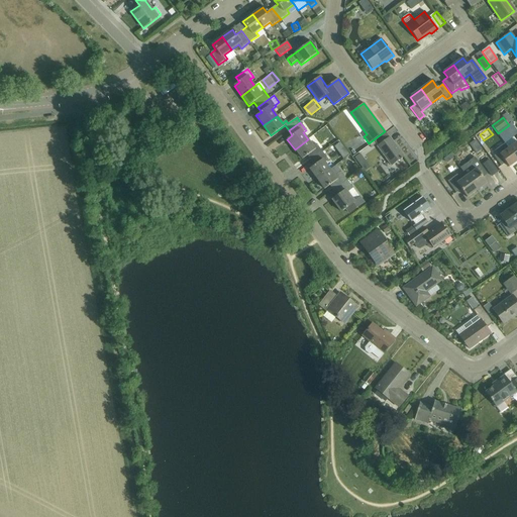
[(385,133),(375,141),(378,146),(391,166),(403,157),(389,138),(385,133)]
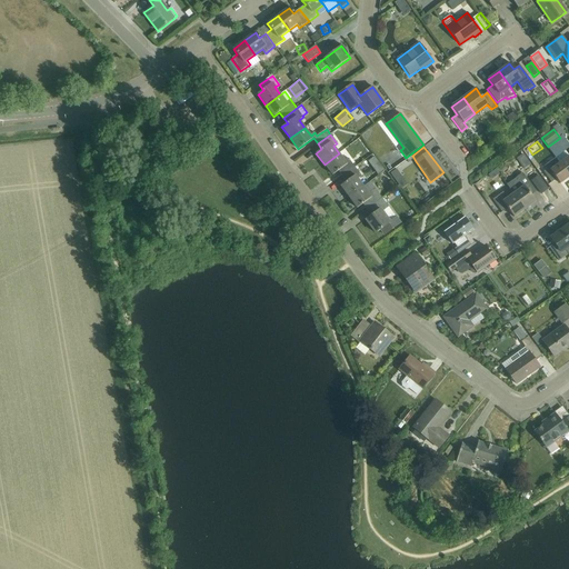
[(525,163),(533,158),(528,150),(519,156),(525,163)]
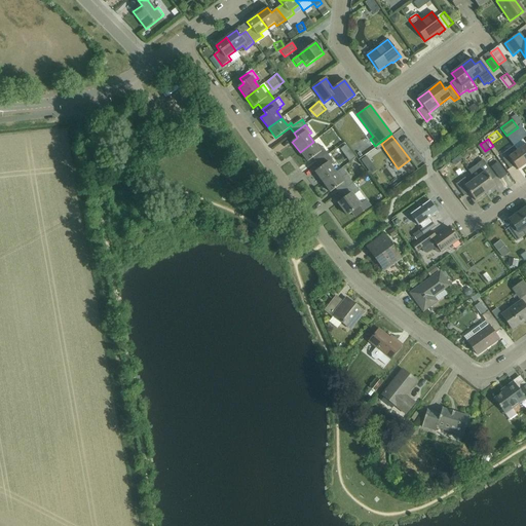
[(514,146),(517,151),(525,163),(525,142),(524,143),(522,140),(514,146)]
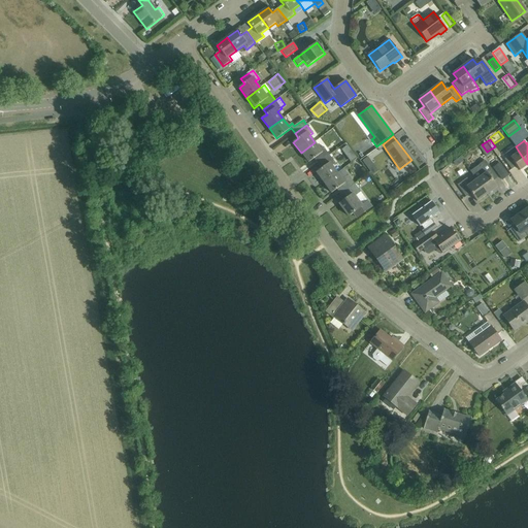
[(314,159),(318,164),(329,155),(323,146),(320,150),(315,142),(301,153),(308,163),(314,159)]
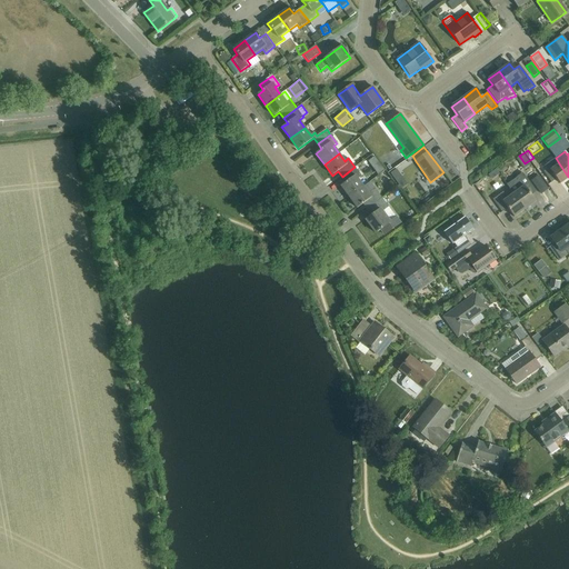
[(568,177),(559,163),(550,170),(549,168),(543,172),(551,183),(556,179),(560,185),(568,177)]
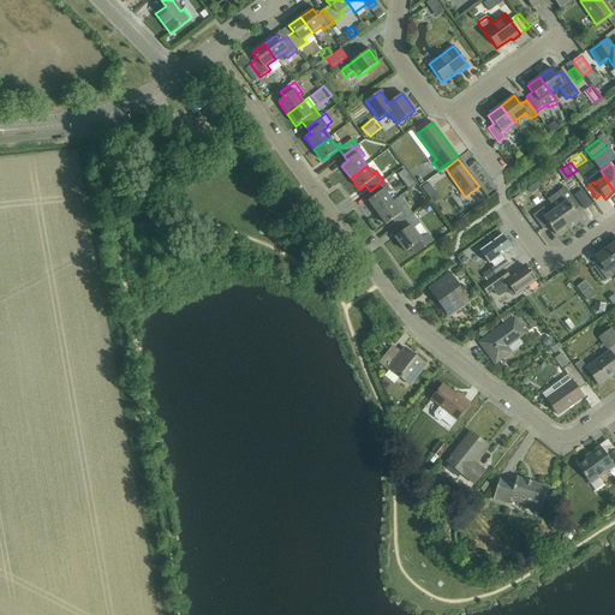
[(368,201),(376,213),(393,201),(387,193),(390,190),(383,180),(370,191),(374,197),(368,201)]
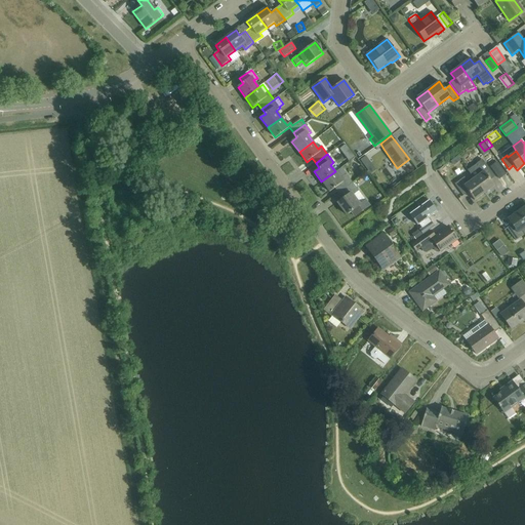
[(492,165),(501,178),(509,173),(499,160),(492,165)]
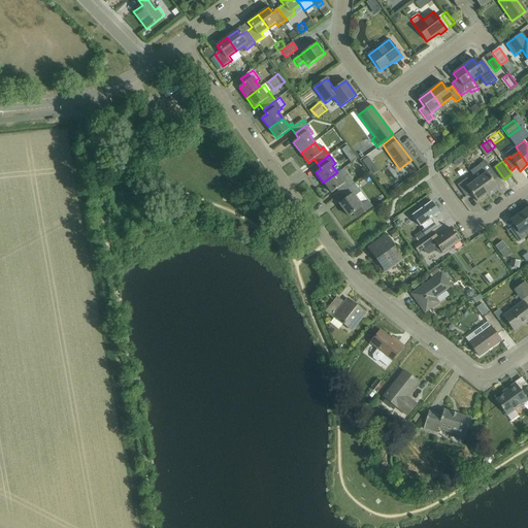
[(480,164),(469,171),(476,180),(487,195),(496,188),(491,179),(495,175),(487,164),(483,167),(480,164)]
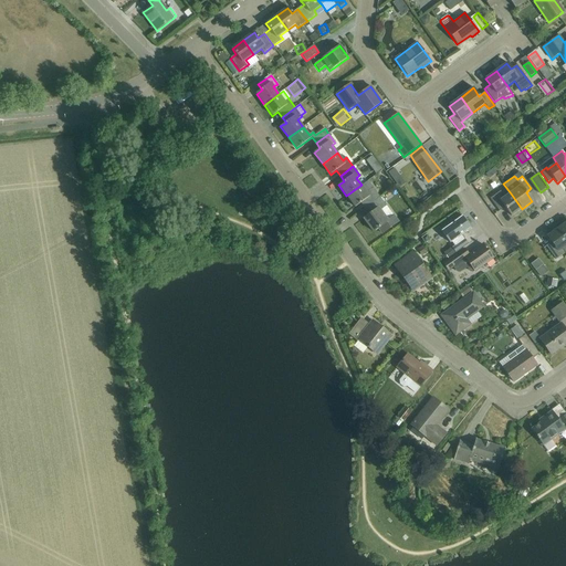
[(370,190),(367,192),(362,185),(346,196),(355,207),(360,203),(365,209),(380,197),(374,188),(370,190)]
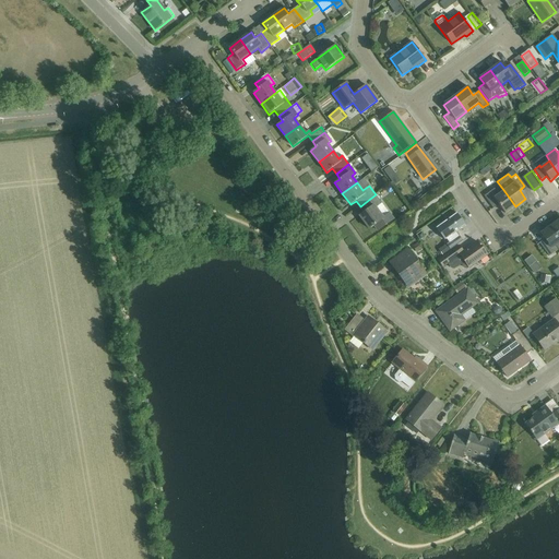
[(495,189),(484,197),(494,209),(498,205),(504,214),(515,206),(504,191),(498,194),(495,189)]
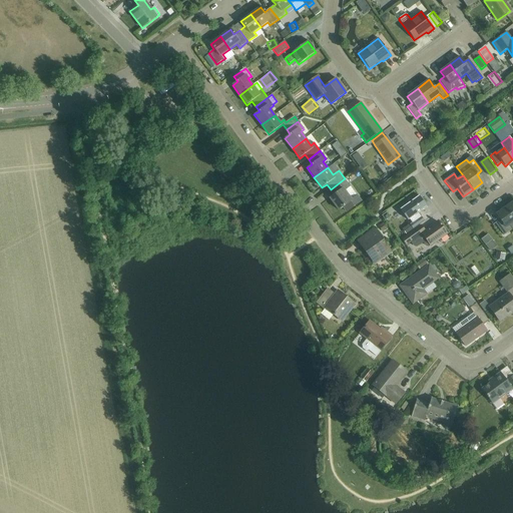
[(345,178),(331,189),(335,194),(330,198),(339,210),(343,207),(346,212),(361,201),(357,196),(351,186),(345,178)]
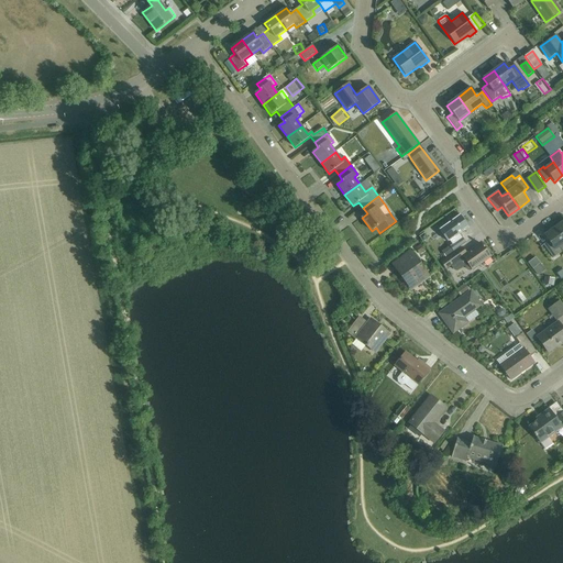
[(450,241),(452,244),(450,246),(454,252),(466,243),(460,234),(468,228),(460,214),(439,230),(449,242),(450,241)]
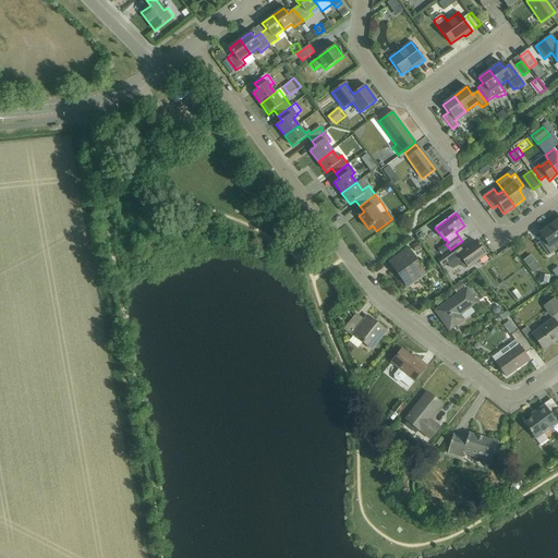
[(557,235),(550,226),(540,233),(544,239),(538,243),(548,256),(557,250),(557,252),(557,235)]
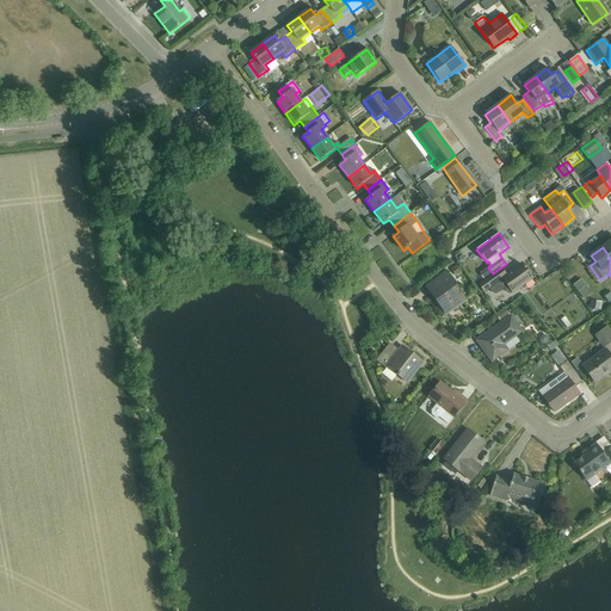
[(504,289),(505,289),(507,294),(510,294),(512,292),(513,292),(532,279),(525,269),(526,269),(524,266),(524,267),(522,265),(506,276),(501,269),(479,285),(485,292),(488,289),(493,294),(495,295),(504,289)]
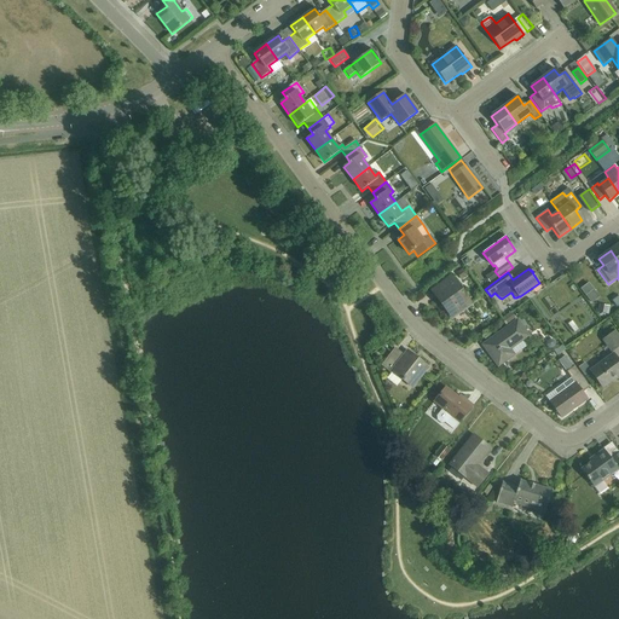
[(434,290),(453,317),(470,305),(451,278),(434,290)]
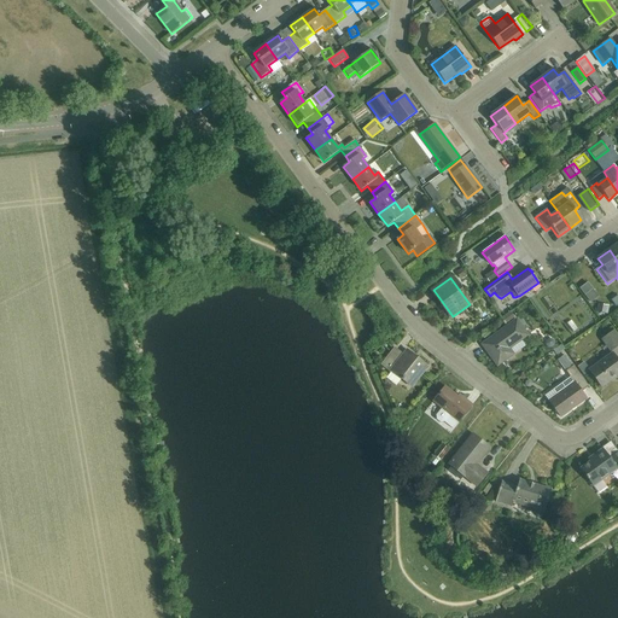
[(588,292),(596,287),(592,280),(584,285),(588,292)]
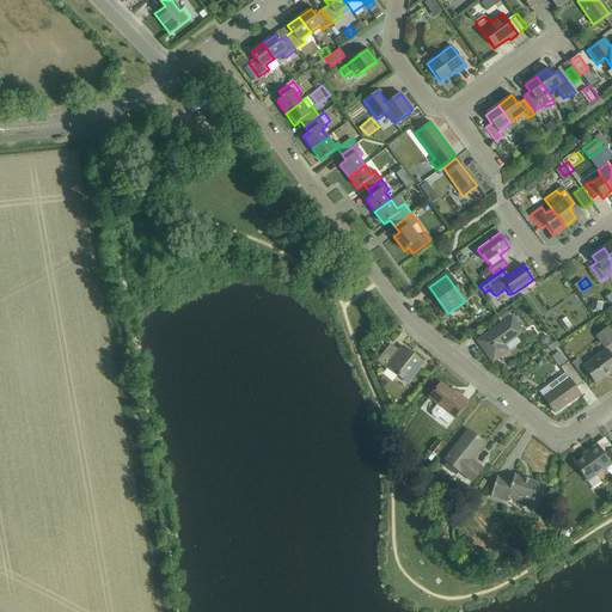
[(588,297),(595,292),(591,286),(583,291),(588,297)]
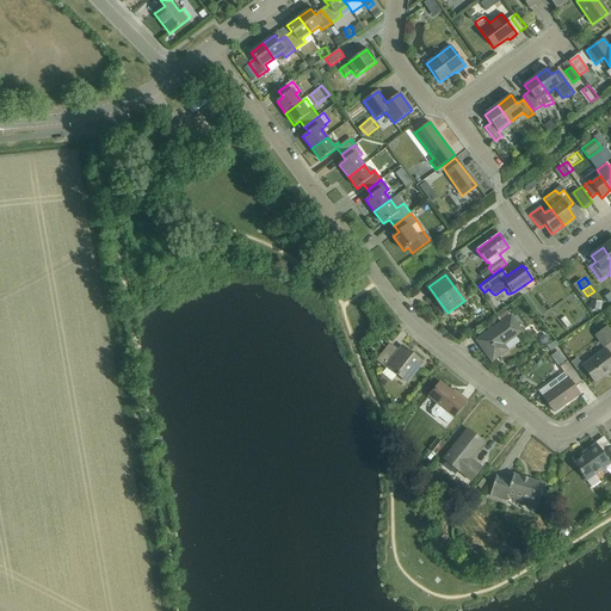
[(495,315),(499,321),(508,315),(504,309),(495,315)]
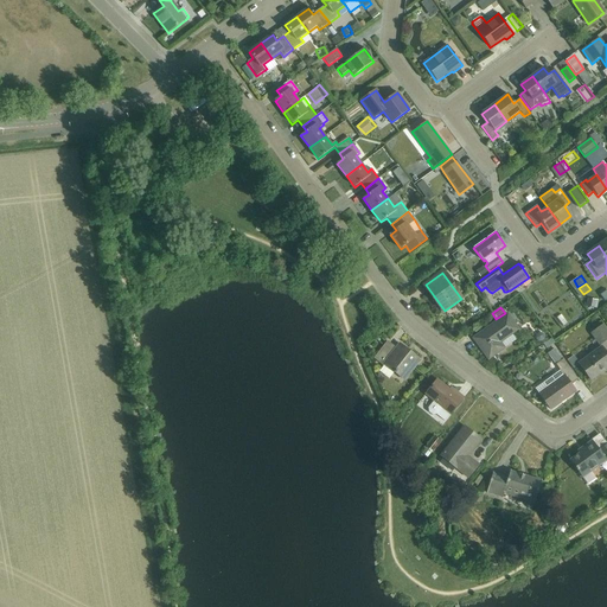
[(508,314),(473,338),(489,359),(504,349),(516,340),(511,334),(518,330),(508,314)]
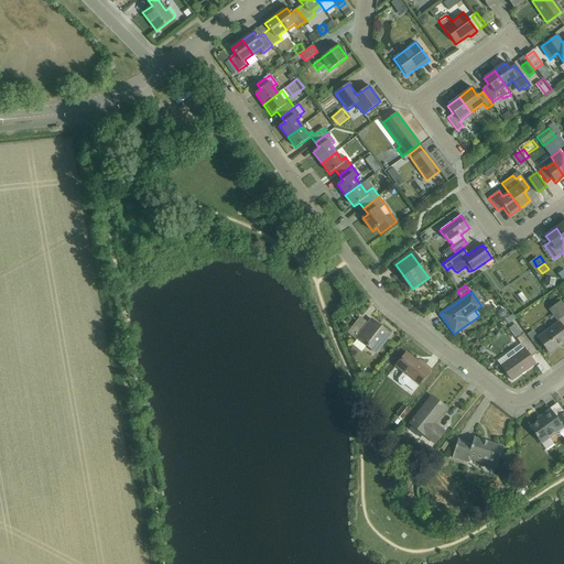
[(549,311),(557,322),(563,315),(563,306),(561,302),(549,311)]
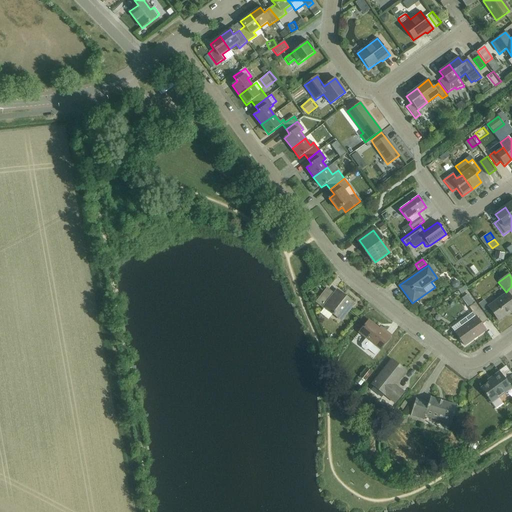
[(465,286),(464,287),(458,290),(461,294),(467,290),(465,286)]
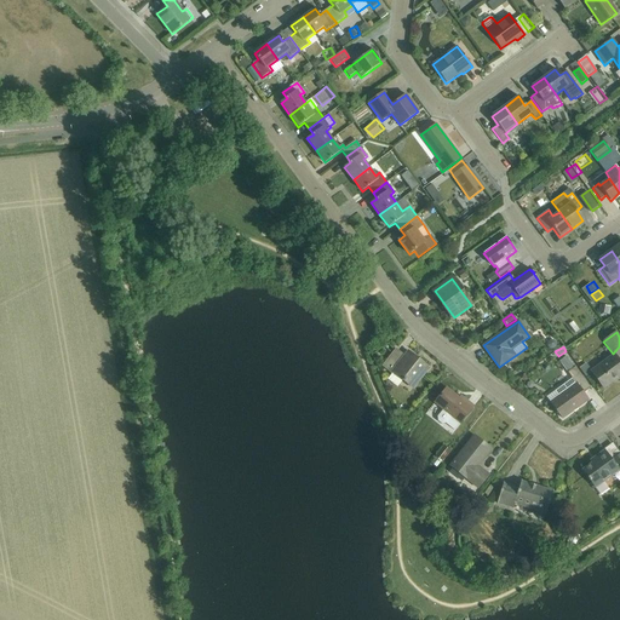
[(423,377),(429,368),(408,351),(402,360),(392,354),(383,366),(391,373),(394,371),(403,379),(402,382),(411,388),(420,375),(423,377)]
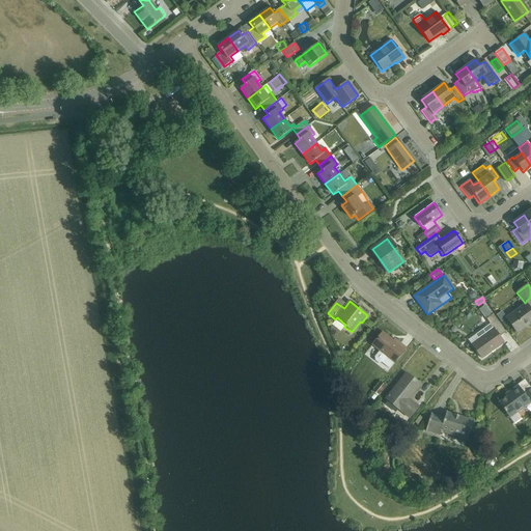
[(530,326),(530,325),(530,310),(527,304),(506,319),(516,333),(529,324),(530,326)]
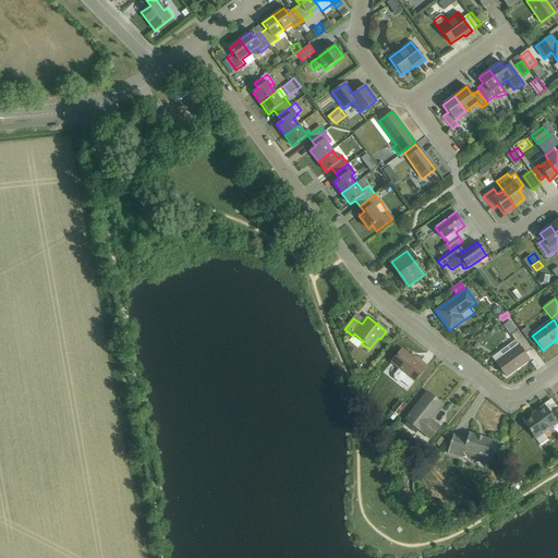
[(492,358),(495,363),(506,377),(529,360),(524,353),(531,349),(518,330),(517,331),(509,320),(504,326),(514,341),(492,358)]
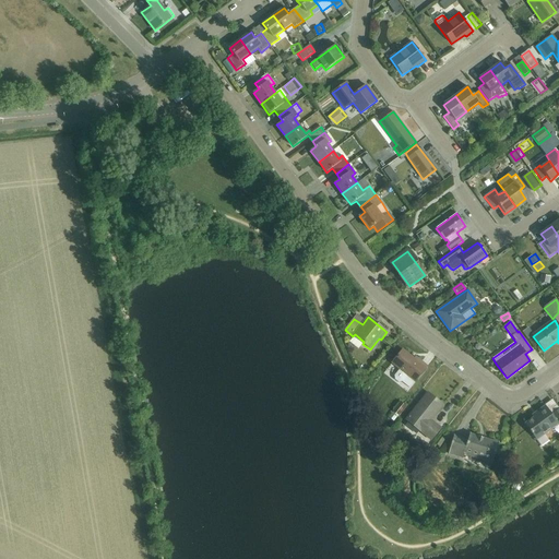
[(403,351),(392,363),(400,369),(394,376),(394,380),(399,383),(402,382),(409,388),(415,381),(415,382),(427,367),(416,358),(414,359),(403,351)]
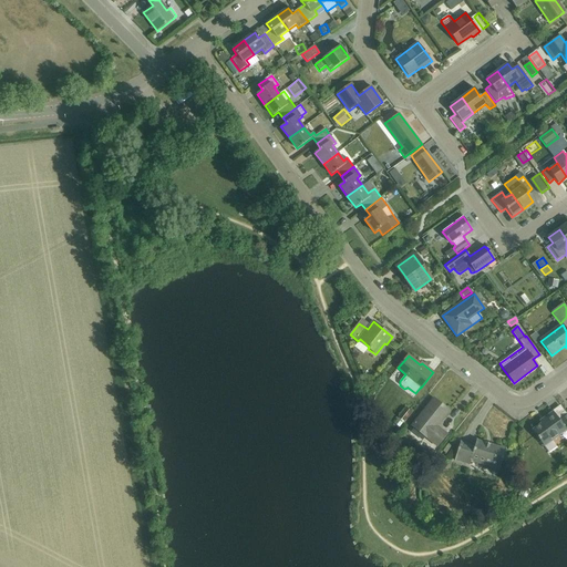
[(434,399),(426,408),(412,426),(437,447),(446,436),(436,428),(450,411),(434,399)]
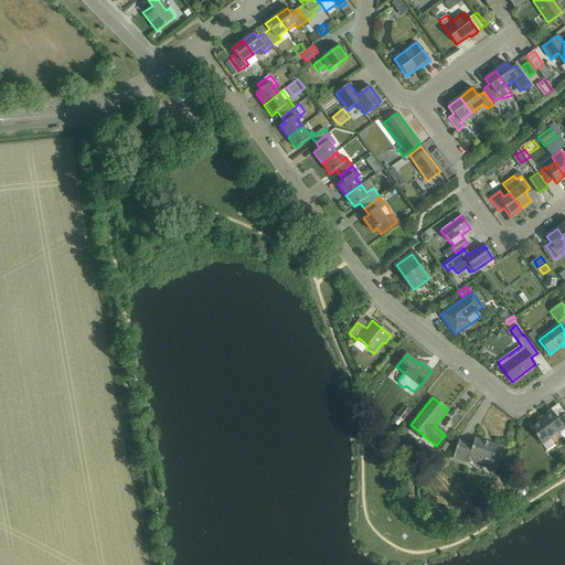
[(398,415),(403,419),(409,412),(405,407),(398,415)]
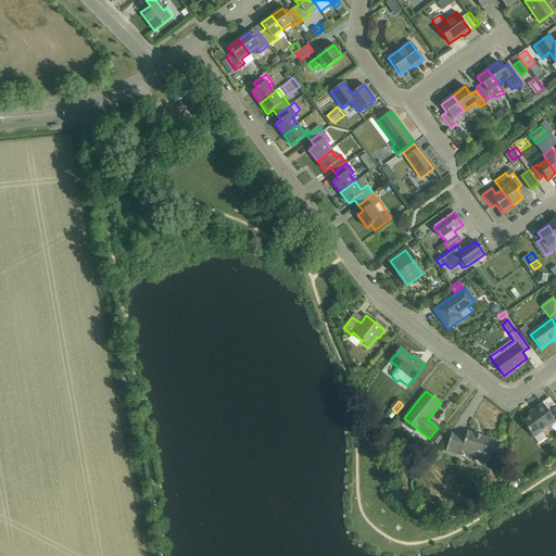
[(555,406),(555,407),(548,413),(543,404),(534,411),(535,413),(522,422),(534,438),(555,421),(555,406)]
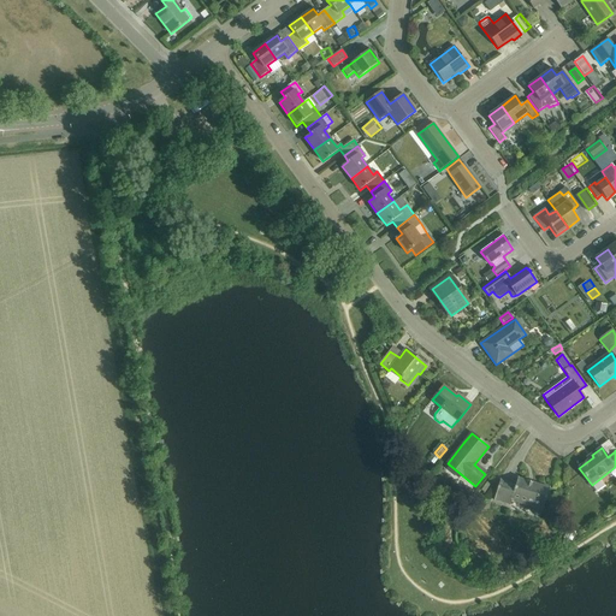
[(511,502),(543,511),(550,489),(517,479),(515,486),(501,481),(495,501),(510,505),(511,502)]
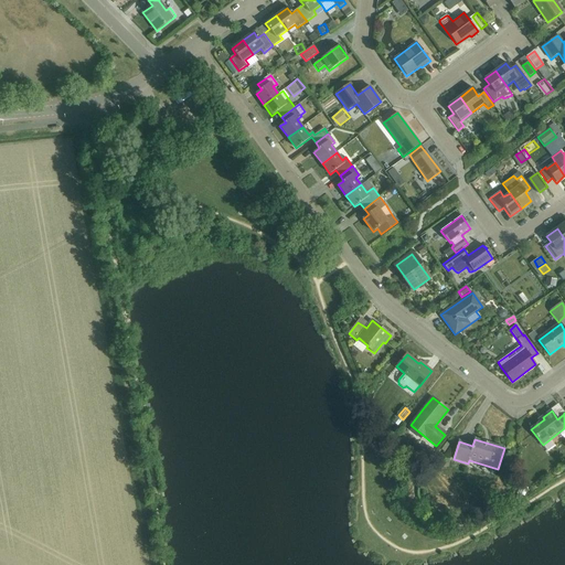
[(398,461),(398,445),(383,445),(383,461),(398,461)]
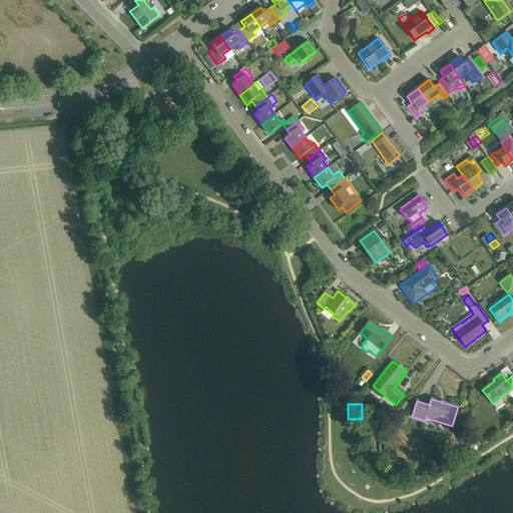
All buildings are outlined.
